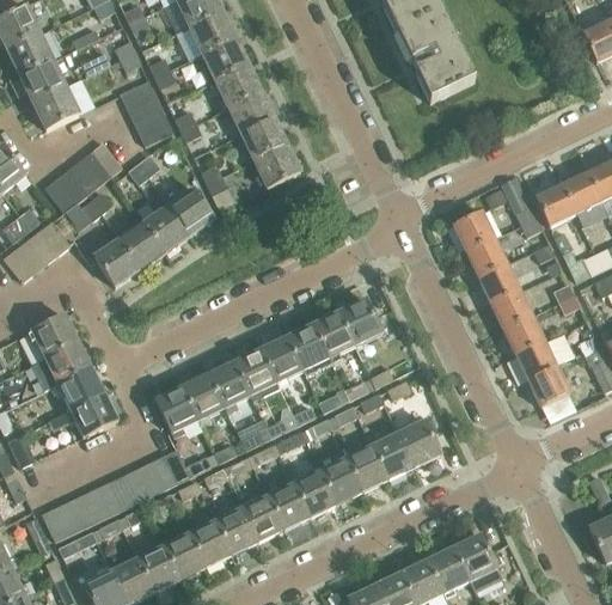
[(109,0),(93,7),(99,18),(114,11),(109,0)]
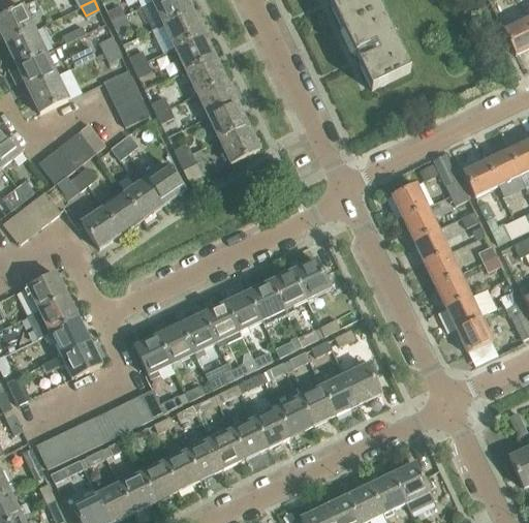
[(154,0),(152,1),(163,24),(192,10),(187,0),(154,0)]
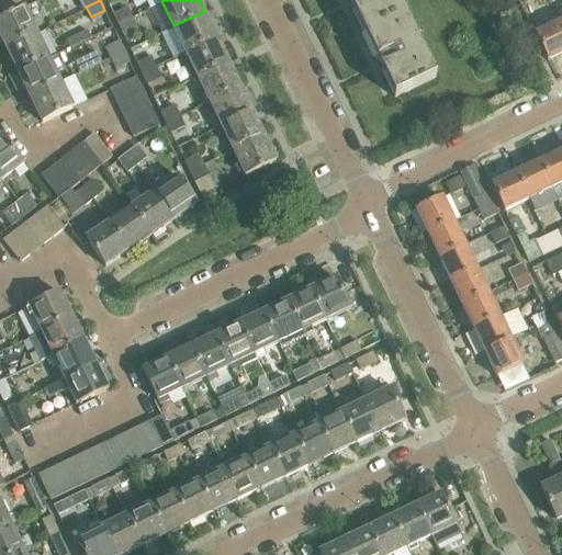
[(349,0),(364,31),(405,11),(400,0),(349,0)]
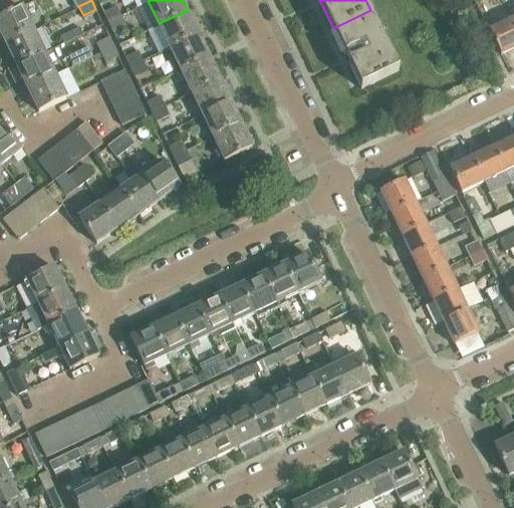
[(103,10),(108,20),(120,14),(116,4),(103,10)]
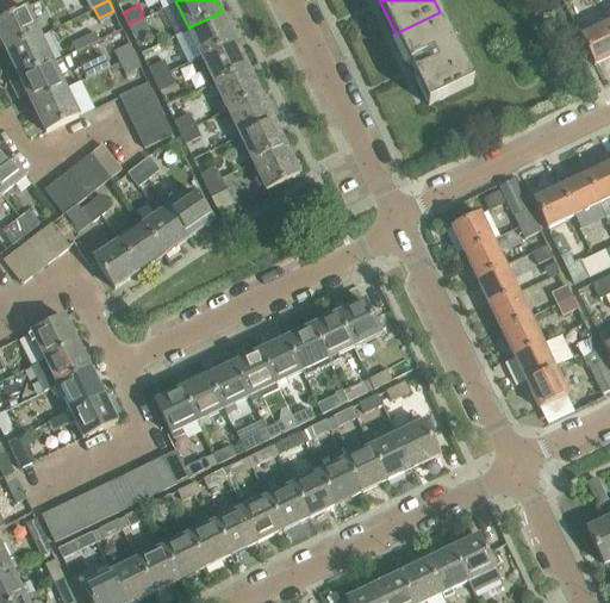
[(0,18),(0,35),(7,49),(39,33),(26,6),(0,18)]
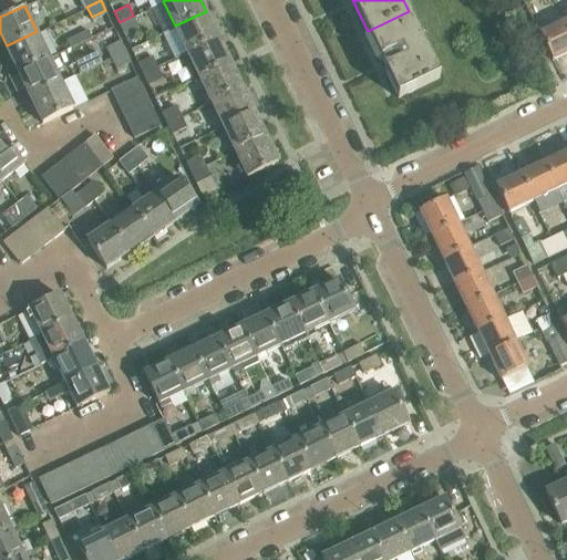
[(206,11),(175,26),(187,50),(218,35),(206,11)]
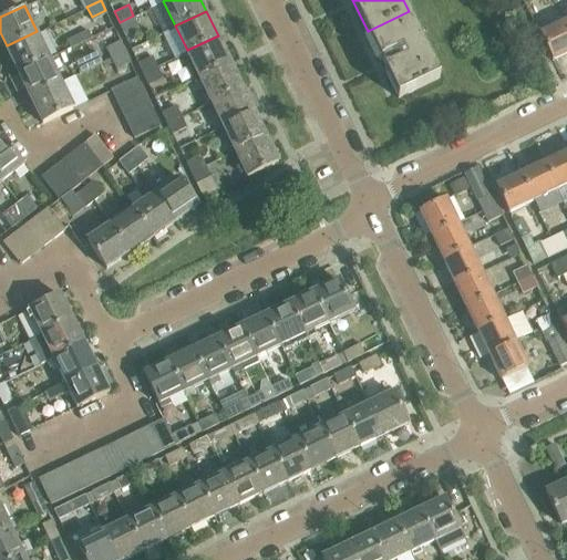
[(409,11),(368,31),(399,95),(440,75),(409,11)]
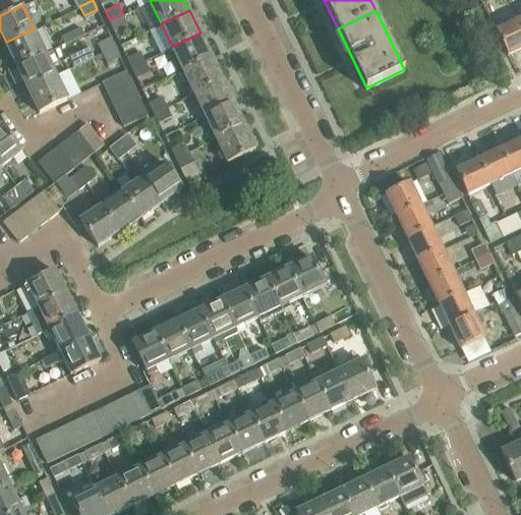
[(122,14),(110,20),(114,30),(127,23),(122,14)]
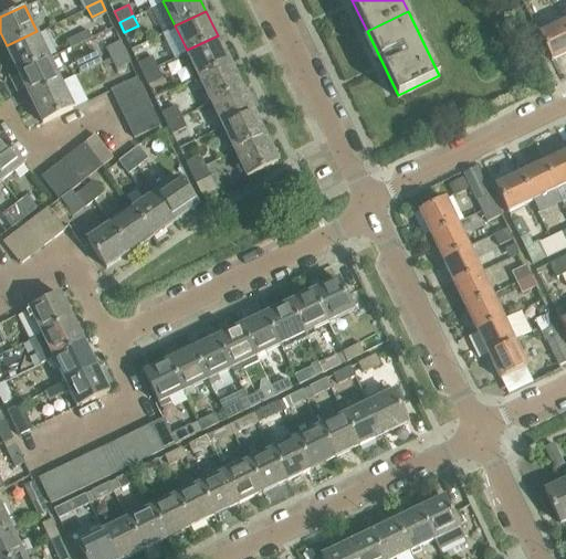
[(565,50),(565,24),(563,19),(538,31),(552,57),(565,50)]
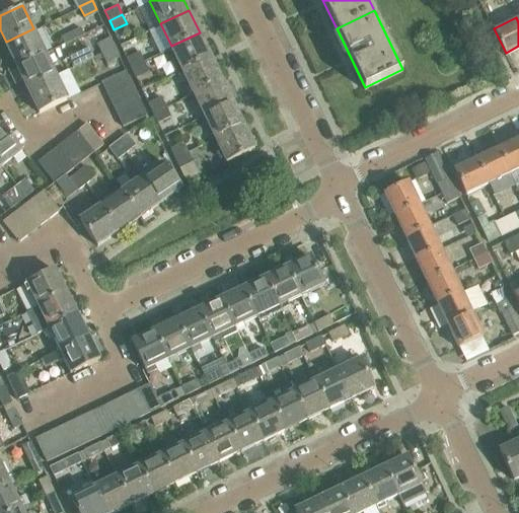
[(33,28),(6,42),(16,64),(45,51),(33,28)]
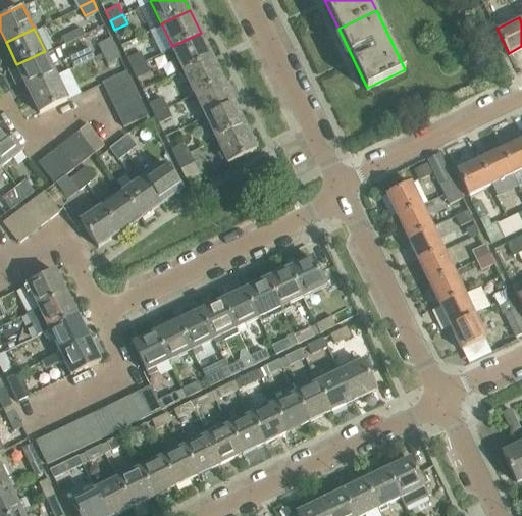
[(201,33),(172,46),(184,69),(212,55),(201,33)]
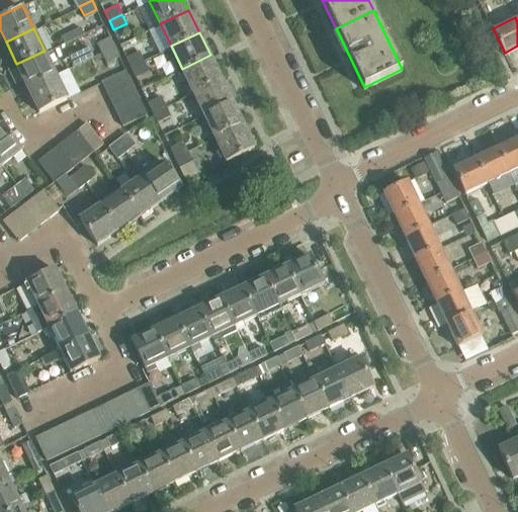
[(96,41),(101,52),(114,46),(109,35),(96,41)]
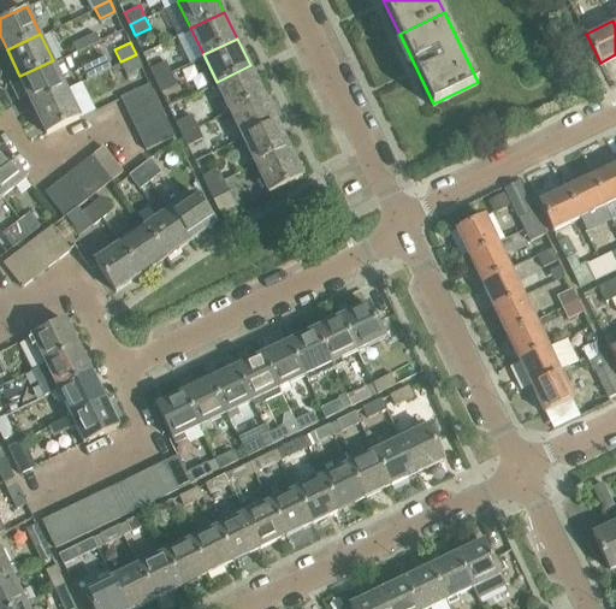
[(136,54),(120,61),(126,72),(141,65),(136,54)]
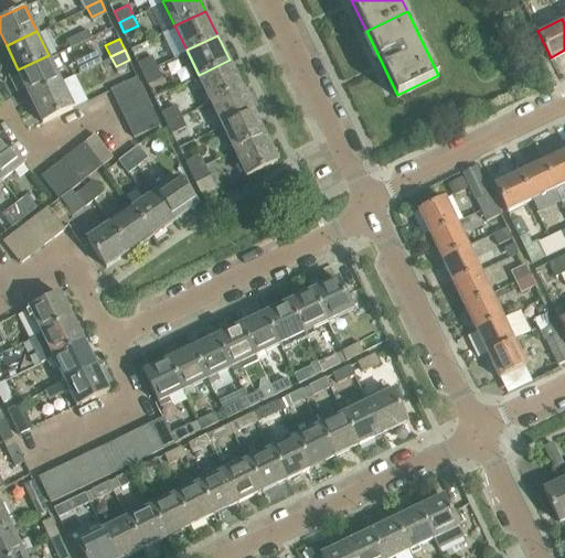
[(138,61),(142,71),(157,64),(151,54),(138,61)]
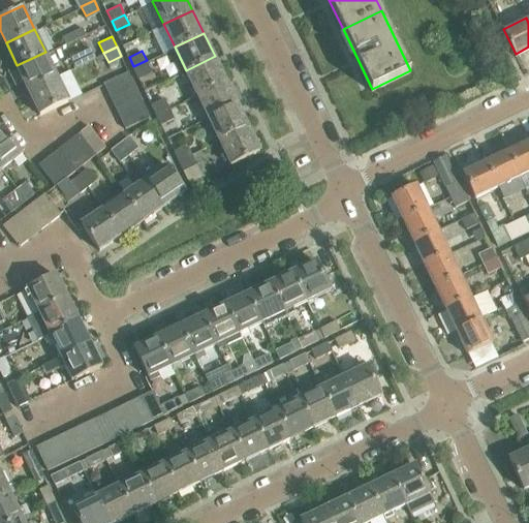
[(45,52),(17,65),(28,89),(57,74),(45,52)]
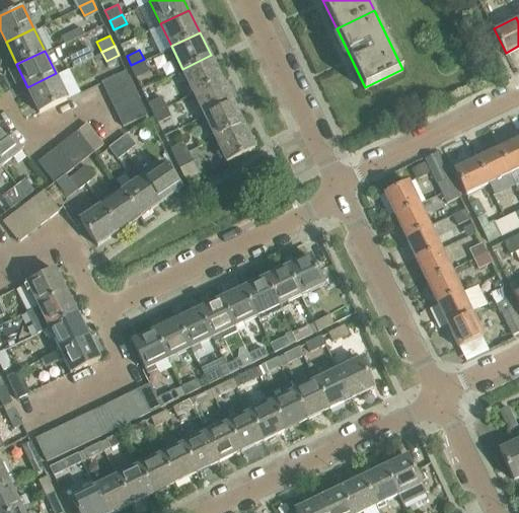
[(211,55),(182,69),(194,91),(222,78),(211,55)]
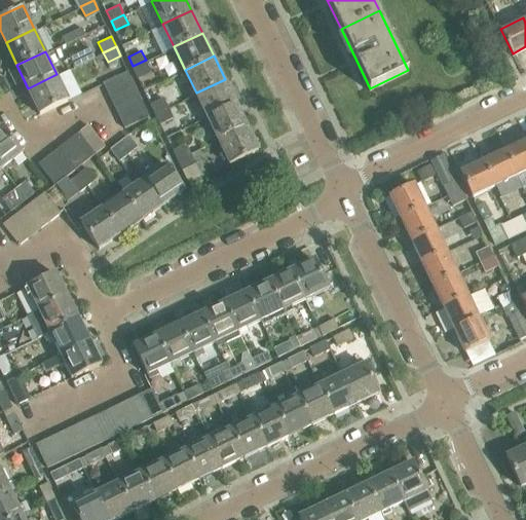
[(146,60),(133,66),(138,76),(151,70),(146,60)]
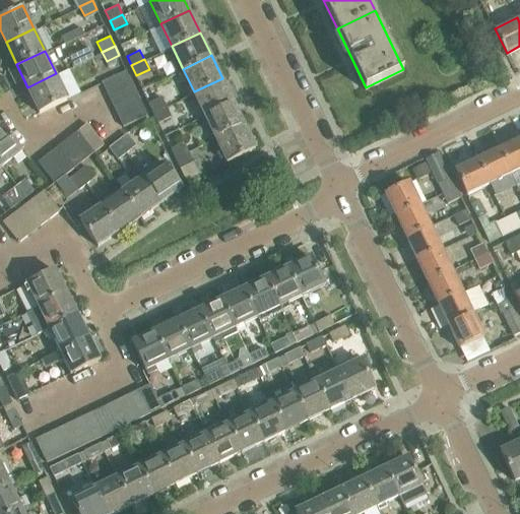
[(102,80),(108,91),(131,80),(126,68),(102,80)]
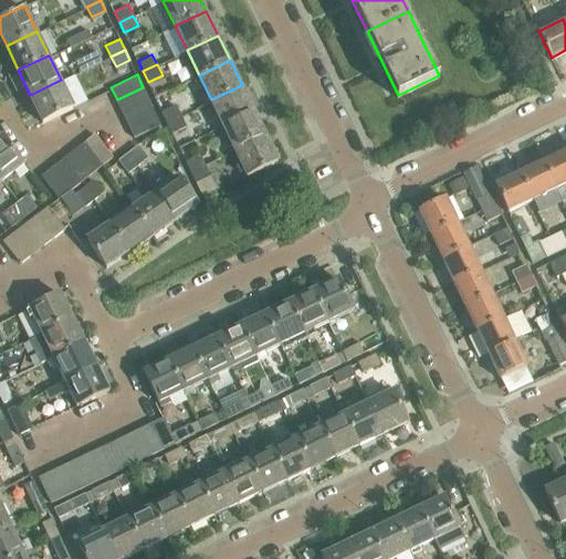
[(61,80),(30,95),(42,120),(73,105),(61,80)]
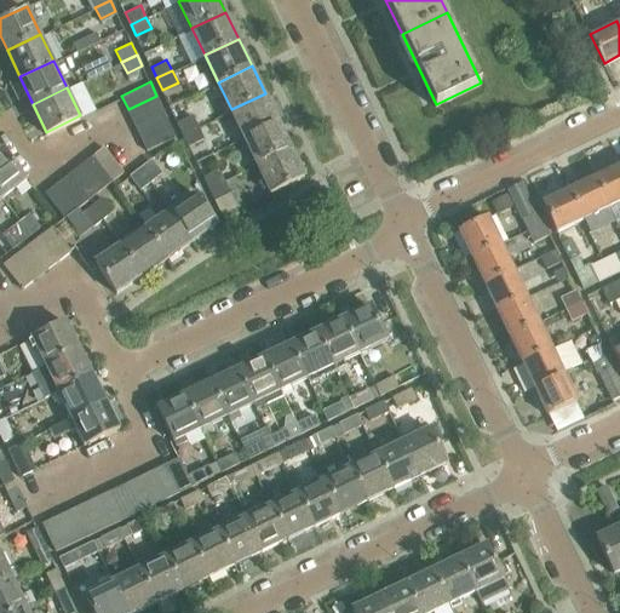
[(265,93),(231,109),(244,136),(277,120),(265,93)]
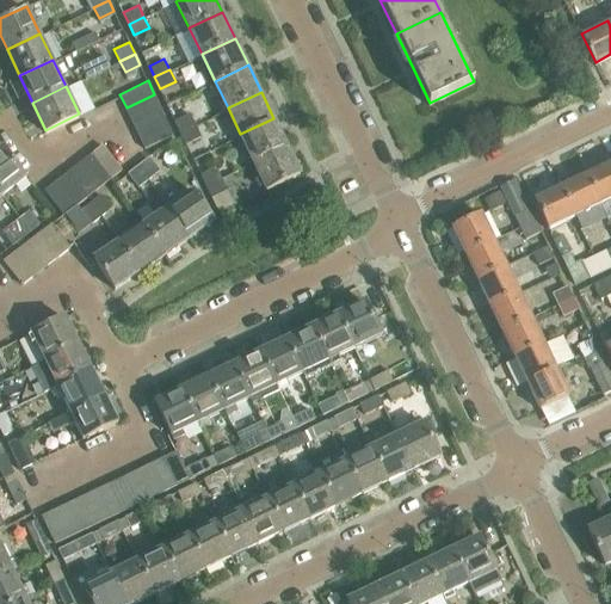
[(154,94),(127,108),(133,121),(160,106),(154,94)]
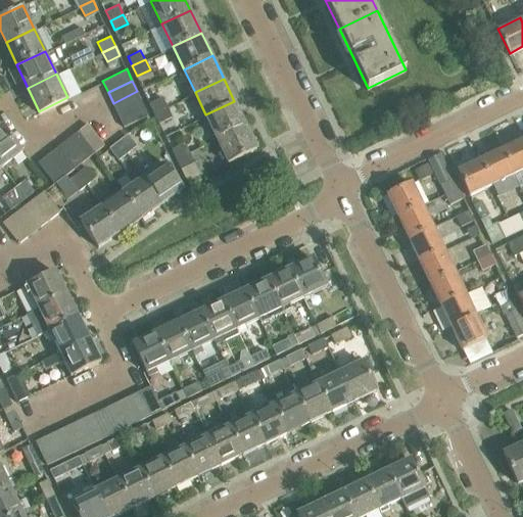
[(137,91),(113,103),(119,113),(142,102),(137,91)]
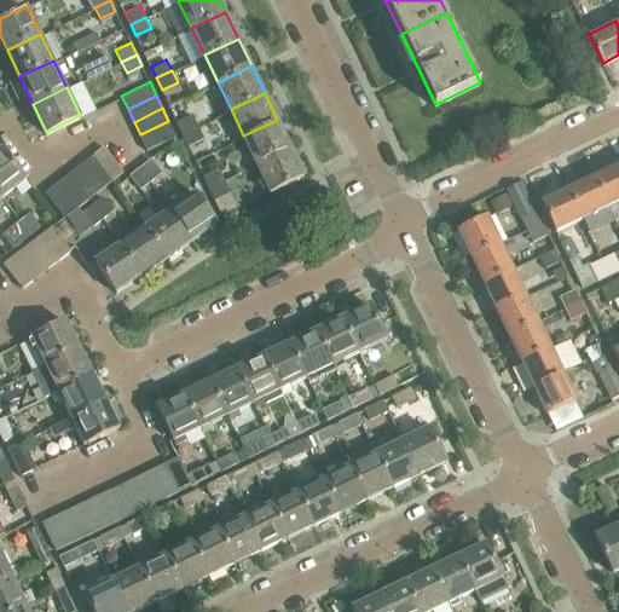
[(177,120),(183,132),(197,125),(192,113),(177,120)]
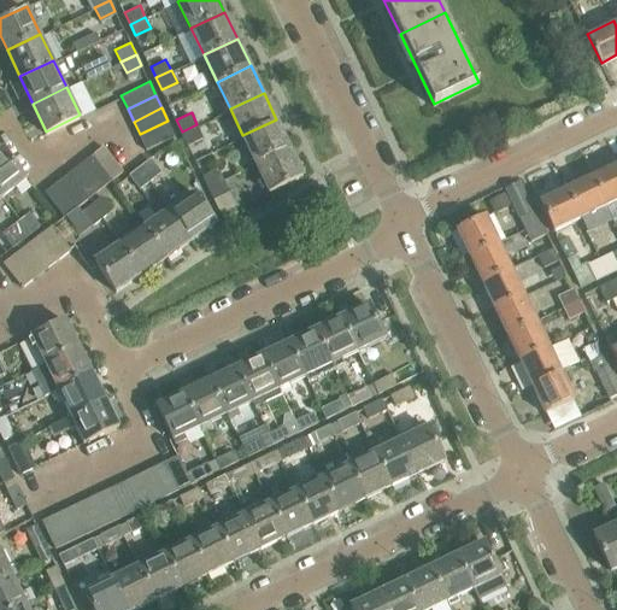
[(276,119),(242,135),(256,163),(289,146),(276,119)]
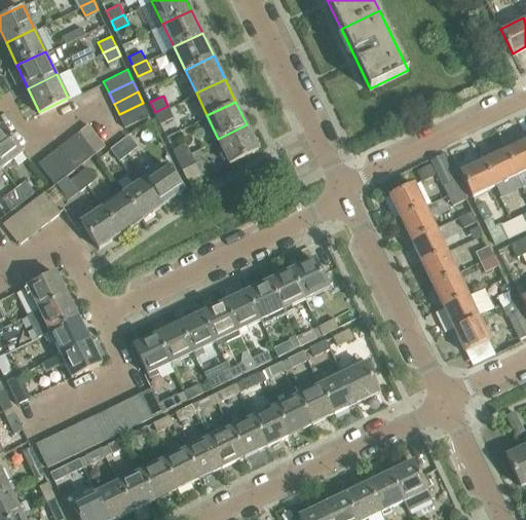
[(143,103),(119,114),(124,125),(149,114),(143,103)]
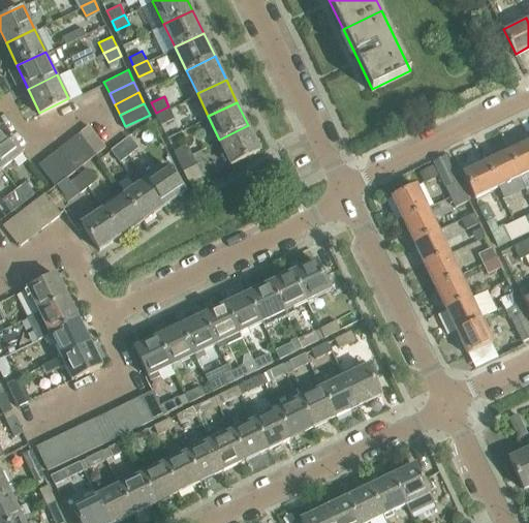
[(168,106),(156,113),(160,122),(174,116),(168,106)]
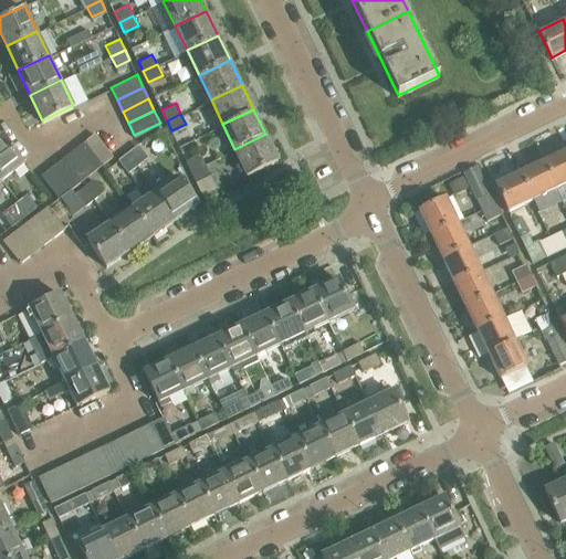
[(95,132),(84,140),(102,162),(113,155),(95,132)]
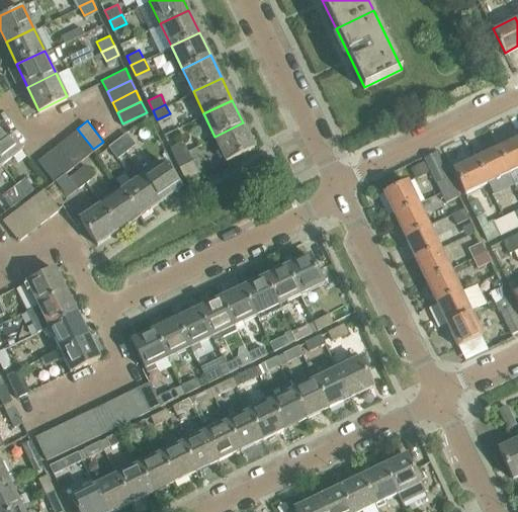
[(2,122),(0,124),(0,162),(1,164),(21,148),(2,122)]
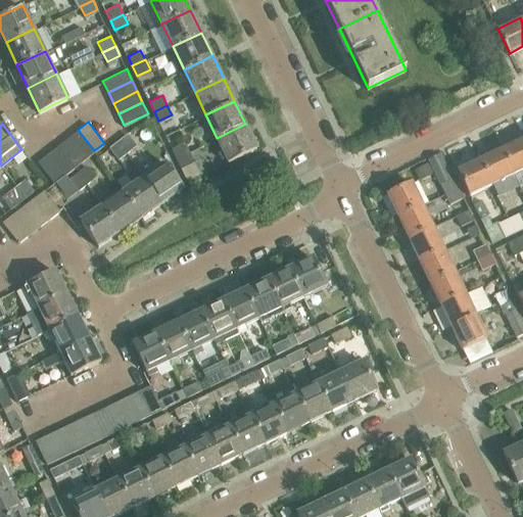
[(245,124),(217,138),(228,161),(256,147),(245,124)]
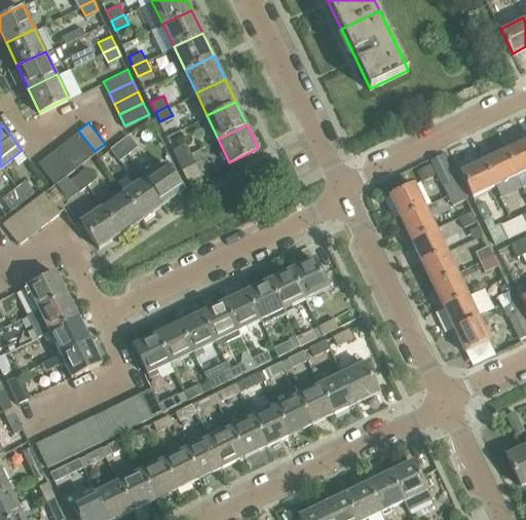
[(78,131),(69,138),(85,159),(95,151),(78,131)]
